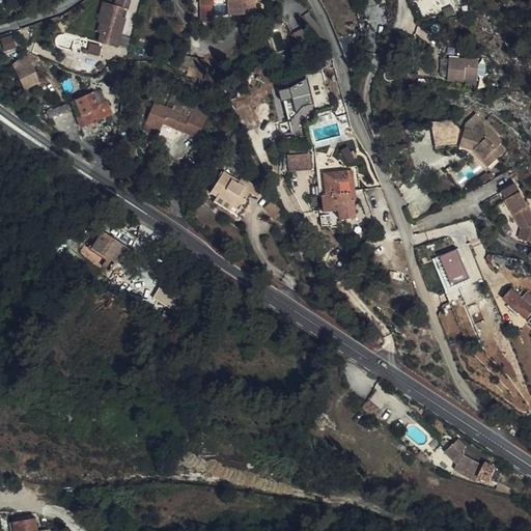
[(116,0),(114,5),(109,4),(107,14),(104,12),(101,24),(99,33),(102,34),(99,44),(118,49),(123,26),(120,25),(121,18),(124,9),(128,9),(131,2),(124,0),(116,0)]
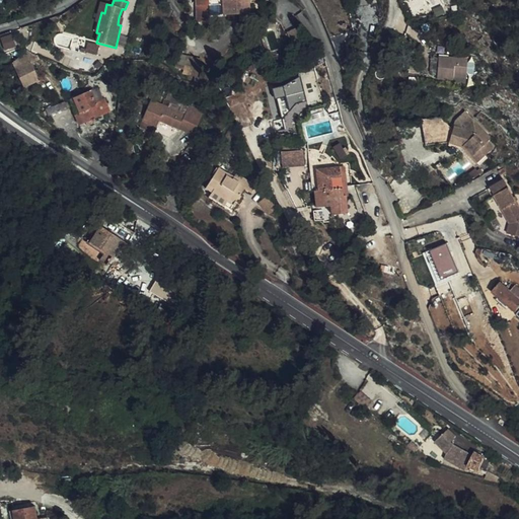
[(252,0),(225,0),(226,9),(252,9),(252,0)]
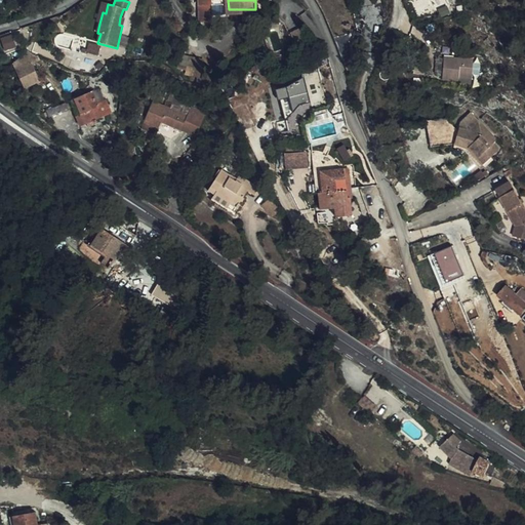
[(106,13),(108,4),(103,2),(96,23),(99,24),(103,12),(106,13)]
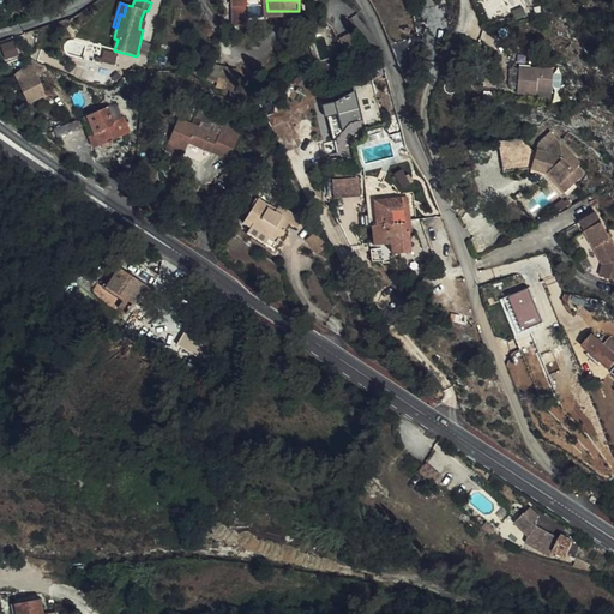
[(6,59),(19,55),(14,38),(1,43),(6,59)]
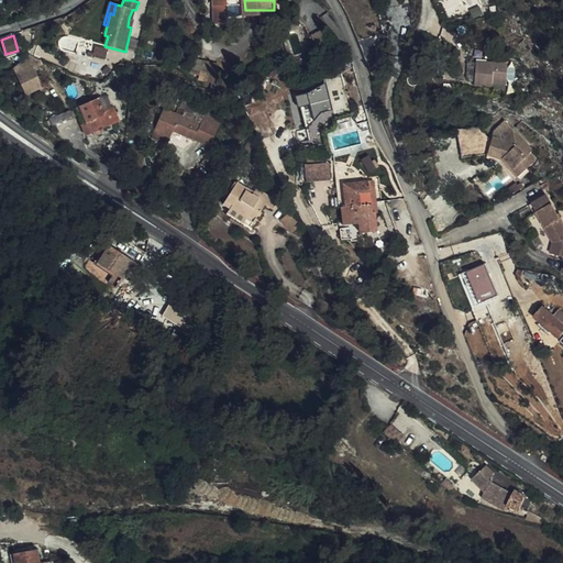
[(14,65),(25,95),(43,87),(31,58),(14,65)]
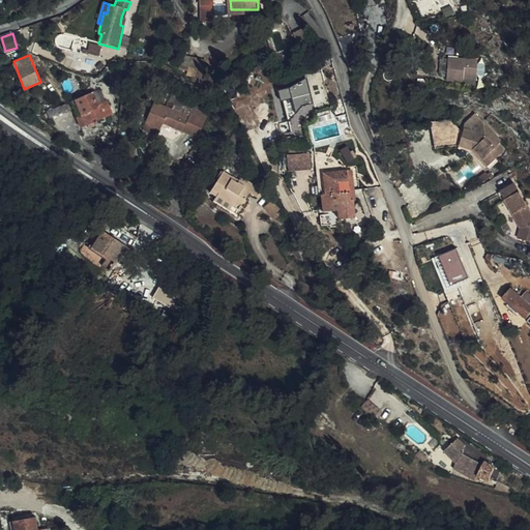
[(464,80),(477,83),(482,66),(453,59),(447,80),(463,84),(464,80)]
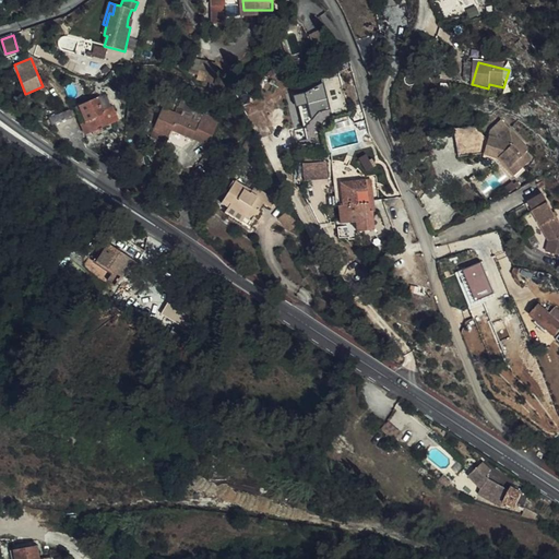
[(324,84),(294,92),(302,123),(332,116),(324,84)]
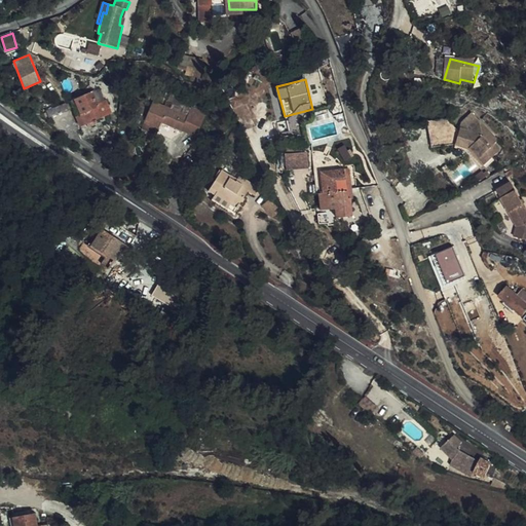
[(70,102),(81,126),(104,116),(94,91),(70,102)]
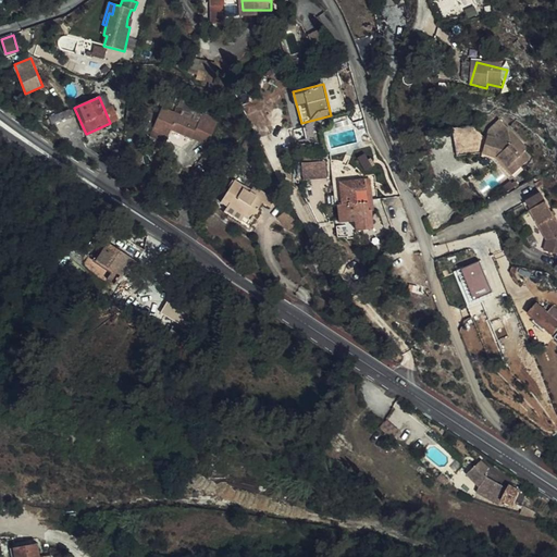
[(218,109),(208,104),(202,118),(166,104),(158,127),(176,135),(178,130),(213,143),(223,119),(215,116),(218,109)]
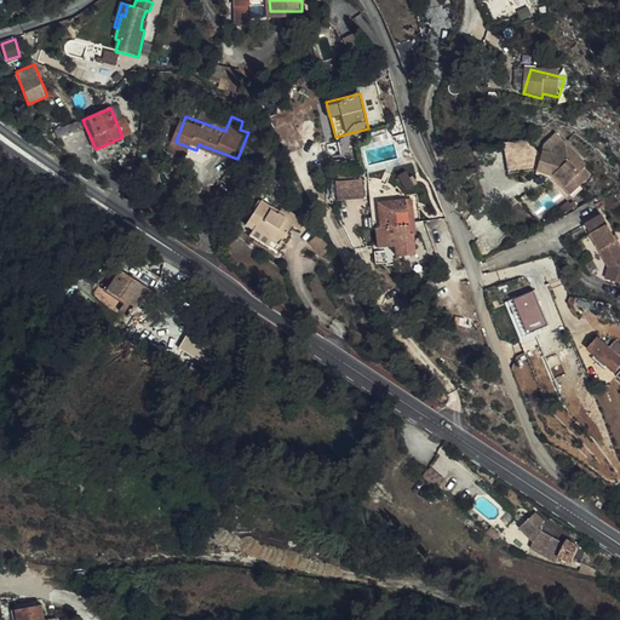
[(560,166),(578,187),(593,172),(598,166),(577,144),(567,153),(555,148),(551,156),(541,143),(538,144),(512,149),(521,177),(546,168),(549,161),(560,166)]
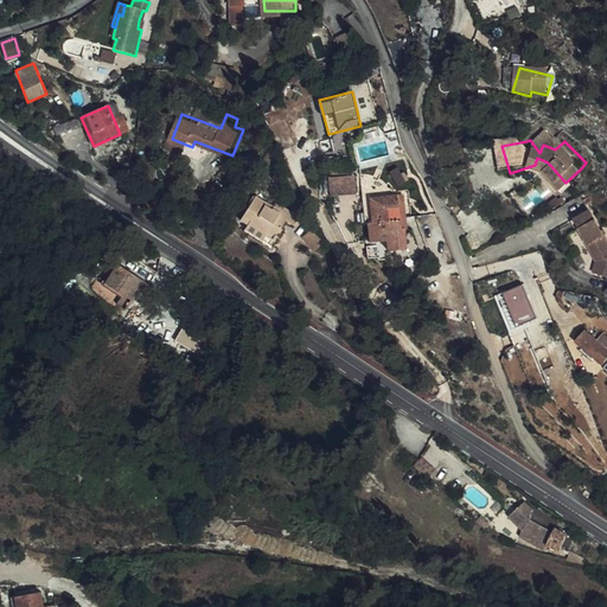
[(544,168),(562,187),(566,183),(548,163),(537,158),(535,165),(544,168)]
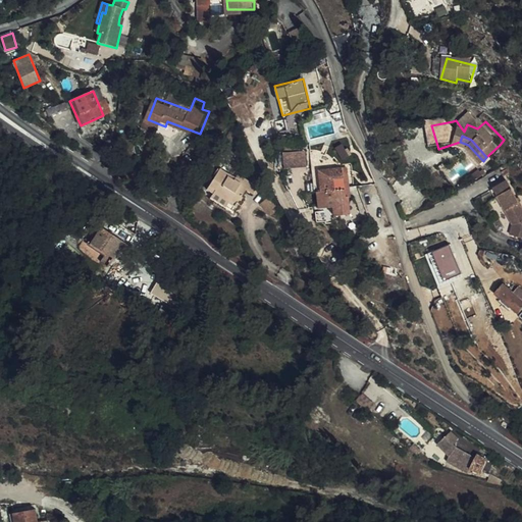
[(229,150),(235,141),(228,138),(223,147),(229,150)]
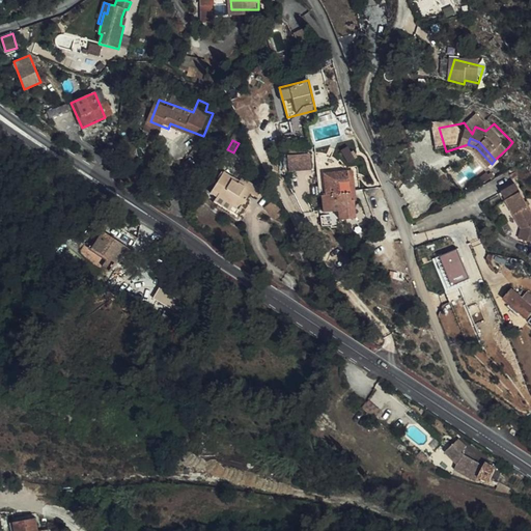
[(399,160),(411,158),(410,148),(398,150),(399,160)]
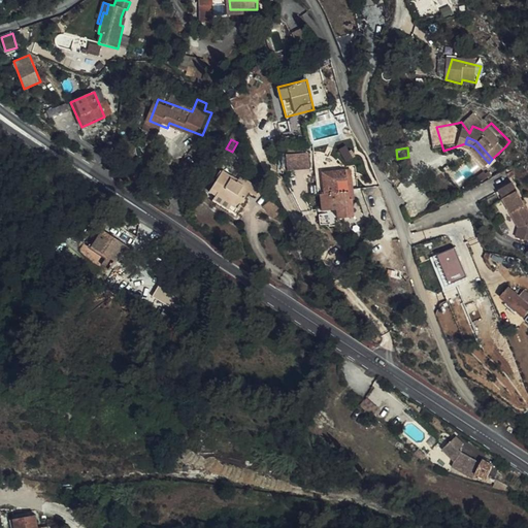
[(308,152),(287,154),(288,168),(309,167),(308,152)]
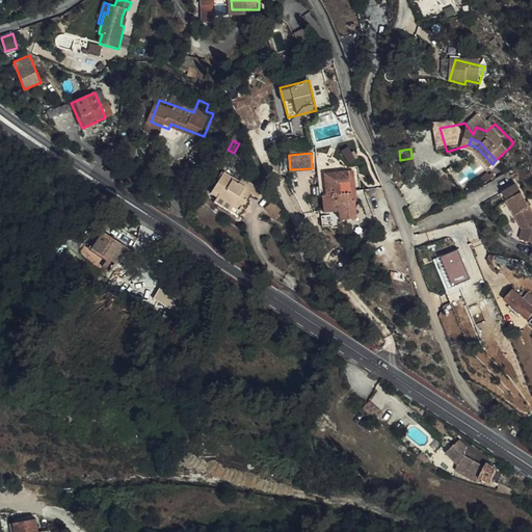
[(245,188),(260,197),(265,189),(244,177),(240,185),(234,181),(235,179),(224,171),(212,191),(217,195),(215,200),(230,209),(228,212),(238,218),(246,206),(244,205),(249,196),(243,192),(245,188)]
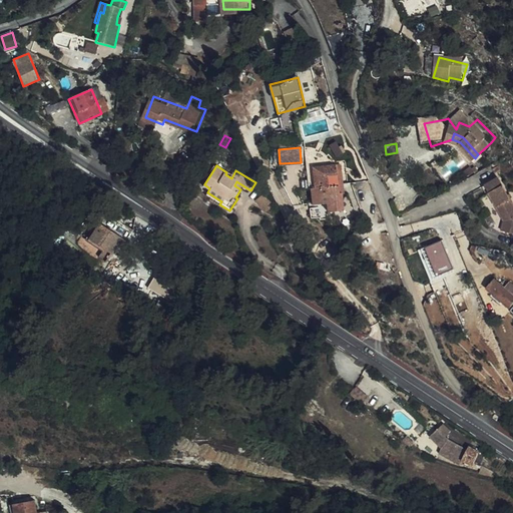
[(338,165),(314,167),(316,187),(312,188),(313,203),(327,201),(328,211),(346,210),(344,192),(340,193),(338,165)]
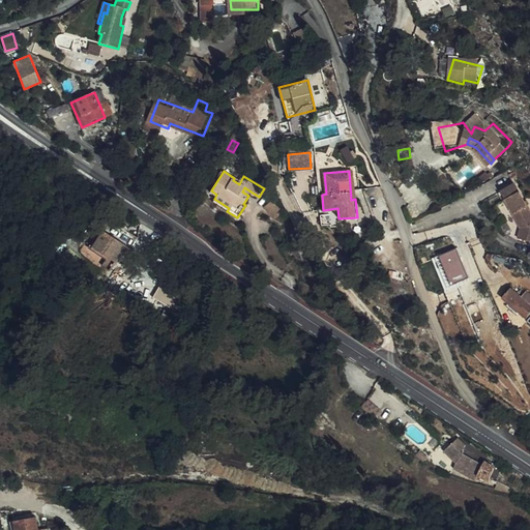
[(491,185),(499,178),(495,174),(487,181),(491,185)]
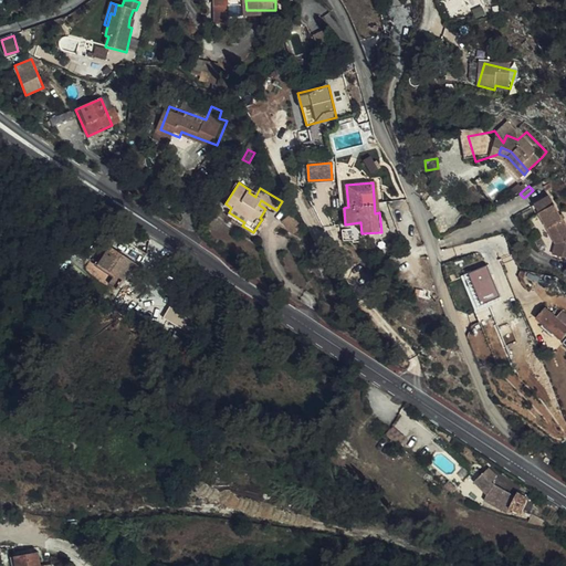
[(565,255),(565,221),(549,196),(534,206),(559,242),(556,254),(565,255)]
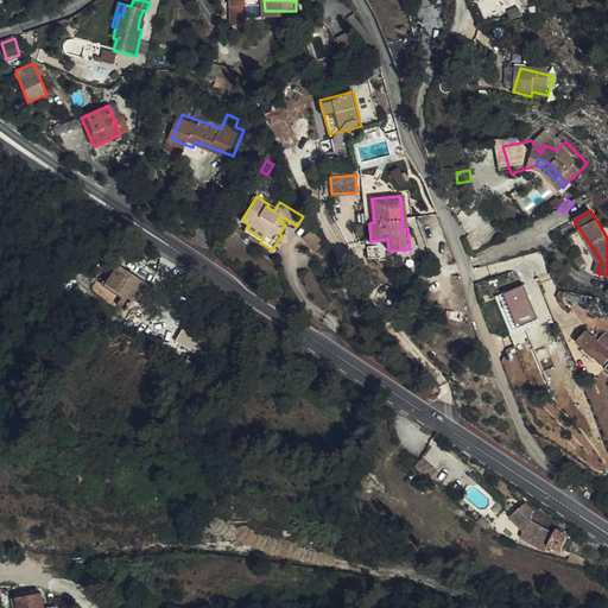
[(324,244),(314,229),(304,238),(316,251),(324,244)]
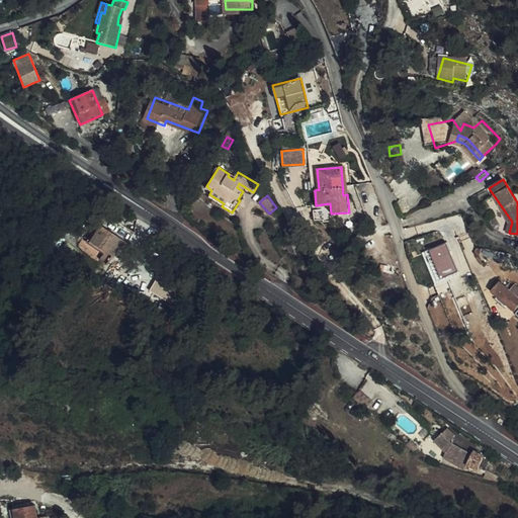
[(113,226),(104,242),(127,256),(133,249),(139,252),(144,244),(113,226)]
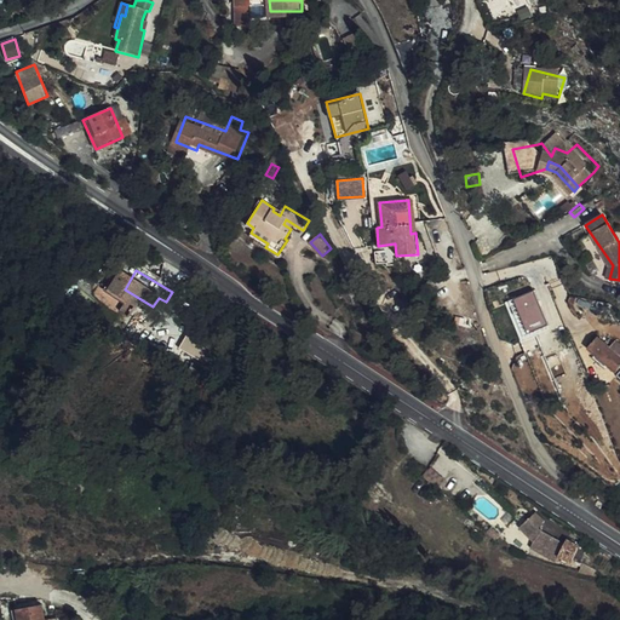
[(537,290),(507,299),(524,351),(540,346),(535,333),(549,328),(537,290)]
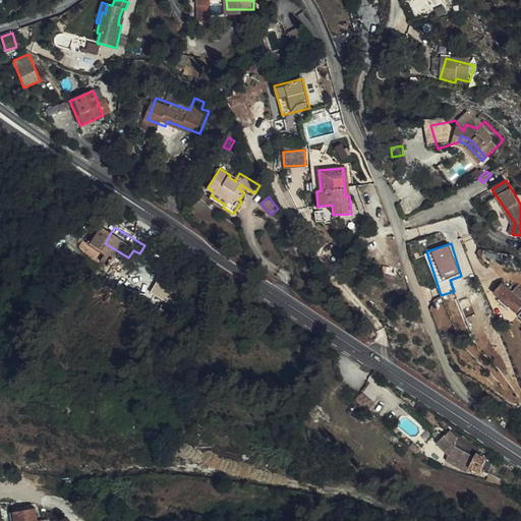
[(345,276),(354,274),(351,257),(341,259),(345,276)]
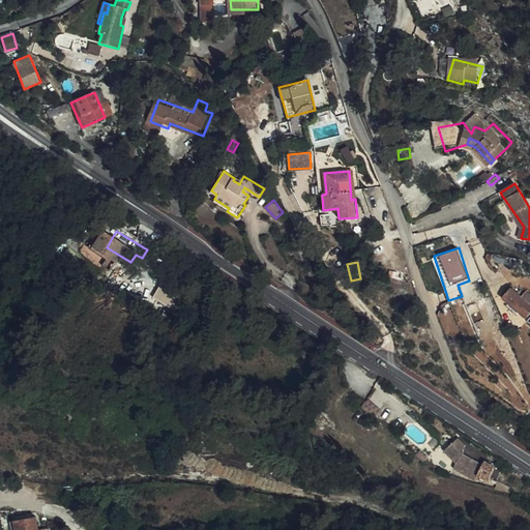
[(516,281),(523,274),(517,268),(509,275),(516,281)]
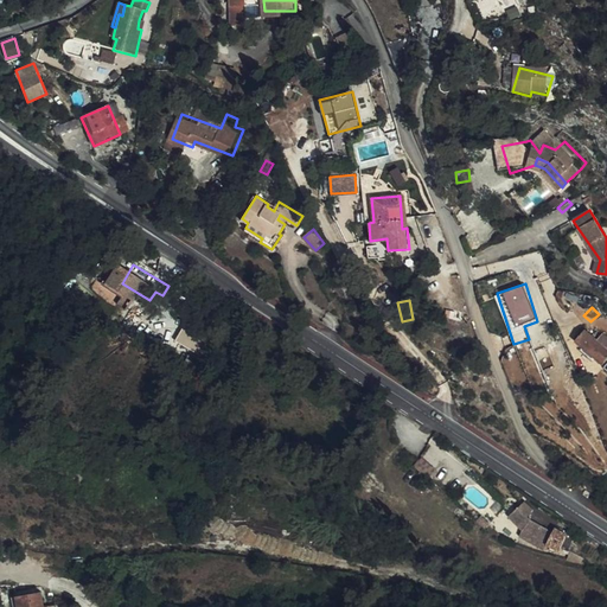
[(176,339),(199,352),(206,339),(184,326),(176,339)]
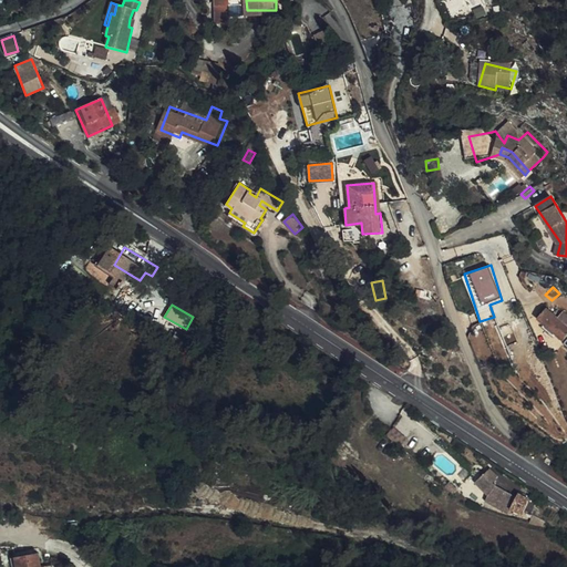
[(566,317),(565,319),(556,311),(546,319),(566,339),(566,317)]
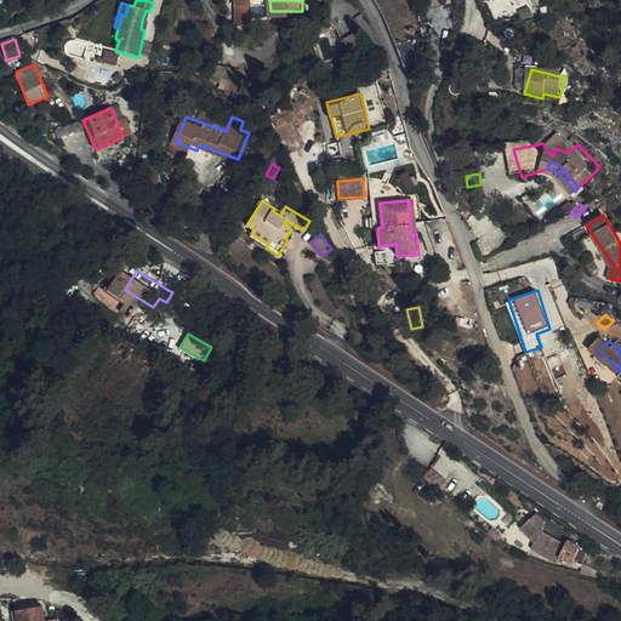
[(593,559),(599,547),(588,540),(586,545),(563,531),(568,523),(556,514),(542,527),(556,540),(551,548),(581,565),(593,559)]
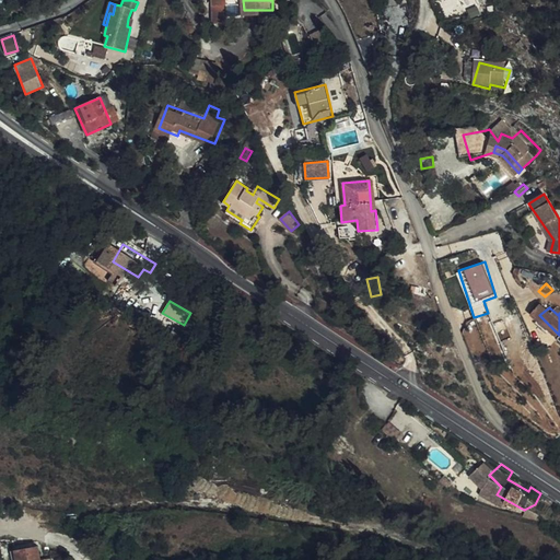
[(38,559),(37,545),(12,547),(14,559),(38,559)]
